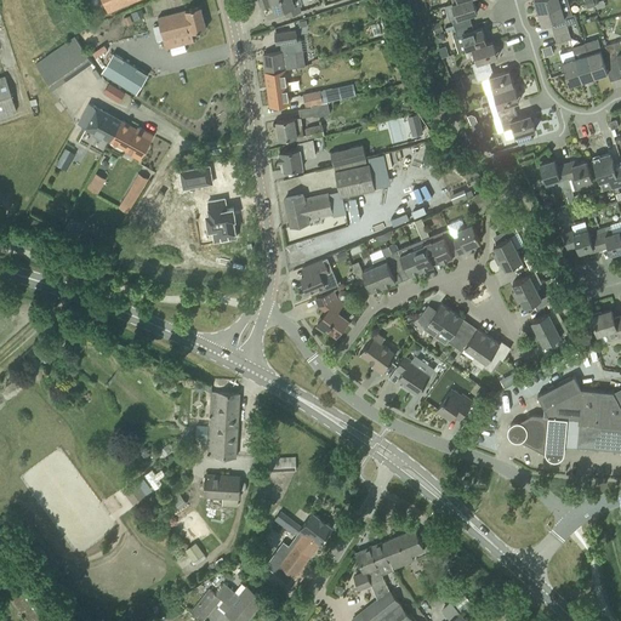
[(103,0),(109,11),(134,0),(103,0)]
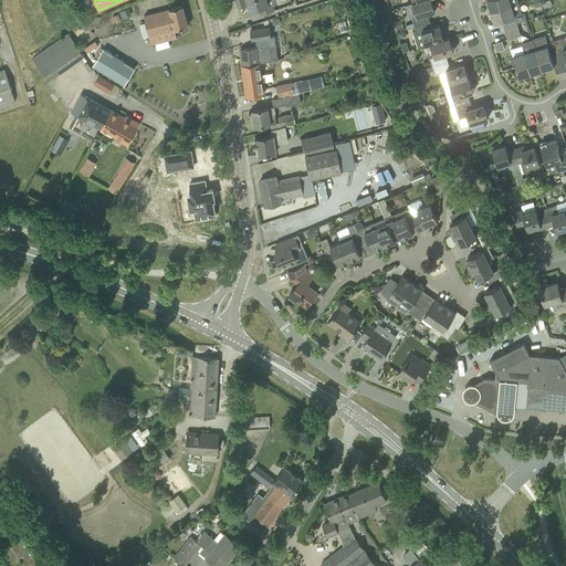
[(259,9),(261,14),(274,10),(272,4),(275,3),(274,0),(247,0),(251,11),(259,9)]
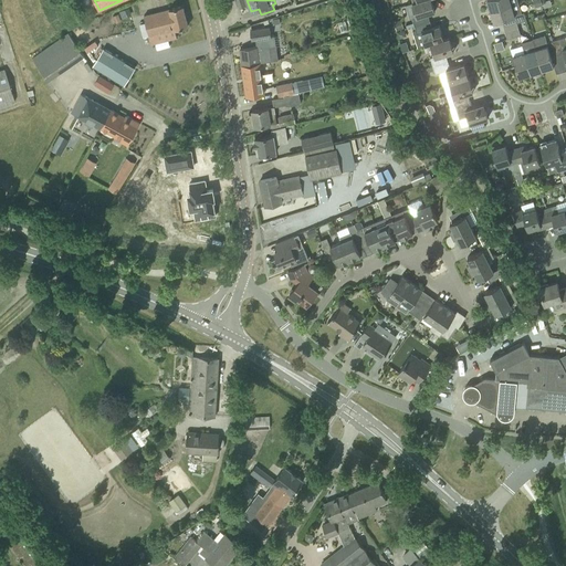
[(429,2),(428,0),(420,0),(418,1),(412,2),(407,4),(415,25),(429,21),(427,14),(435,11),(431,1),(429,2)]
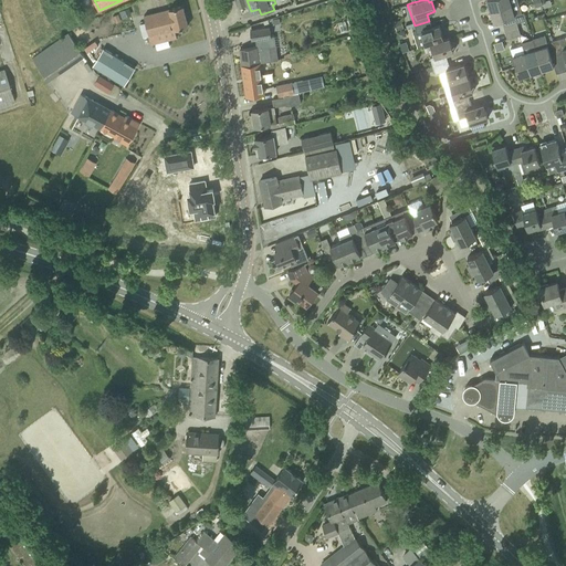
[(486,0),(491,11),(519,2),(517,0),(486,0)]
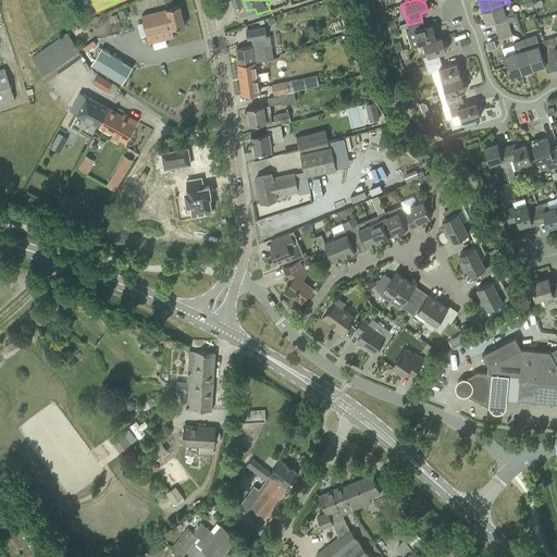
[(514,13),(510,2),(483,11),(486,22),(494,20),(495,26),(509,22),(518,20),(516,12),(514,13)]
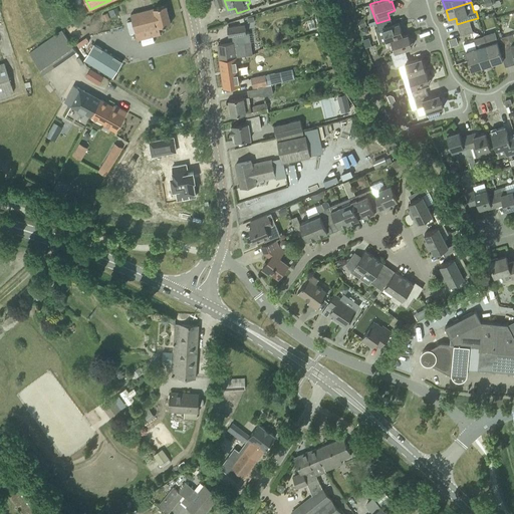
[(137,32),(171,23),(166,5),(132,14),(137,32)]
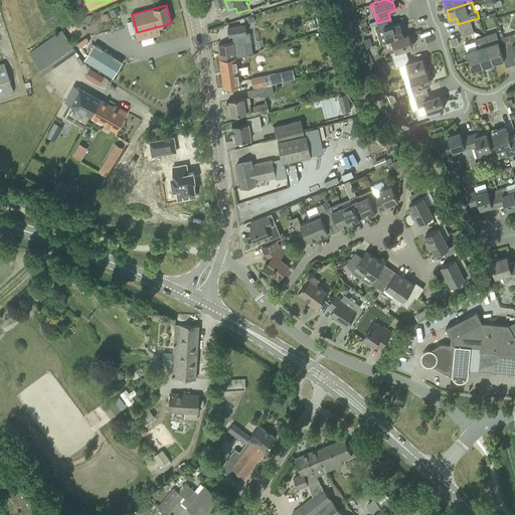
[(119,13),(117,7),(109,11),(111,17),(119,13)]
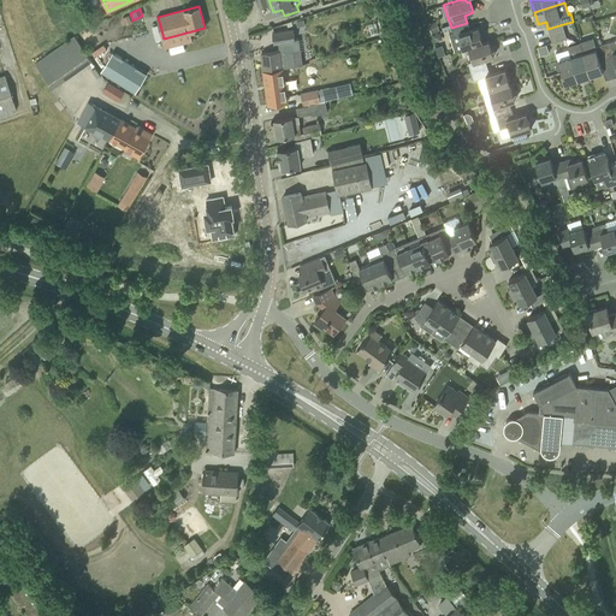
[(451,28),(452,33),(449,34),(455,52),(469,47),(480,43),(479,39),(481,39),(478,28),(469,30),(467,23),(451,28)]
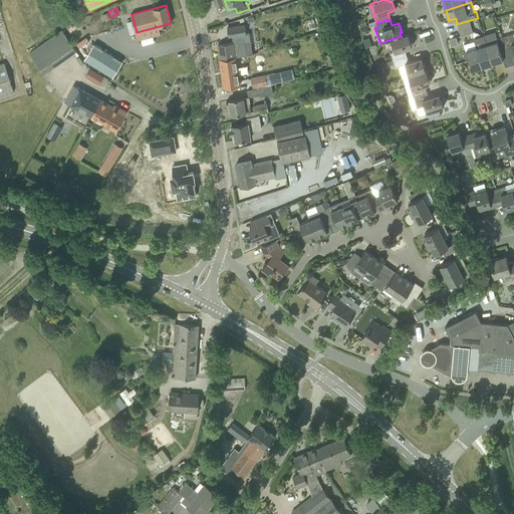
[(457,24),(459,30),(472,26),(470,20),(457,24)]
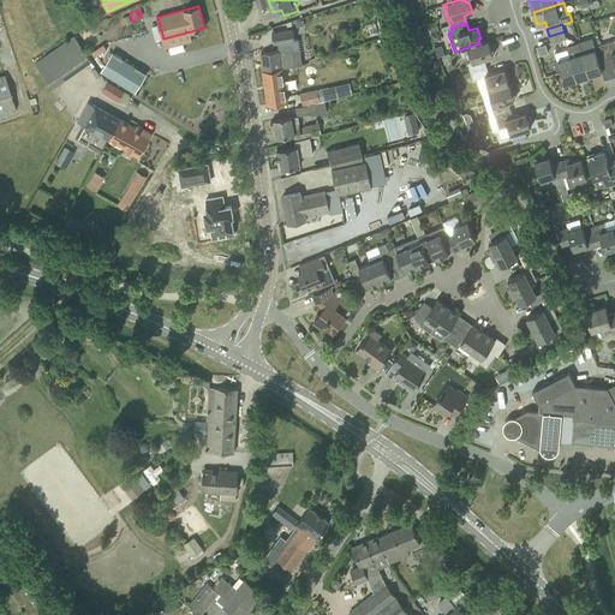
[(261,54),(263,71),(282,69),(290,67),(290,66),(294,66),(293,52),(300,51),(298,40),(294,40),(293,29),(272,31),(273,45),(278,43),(279,52),(261,54)]
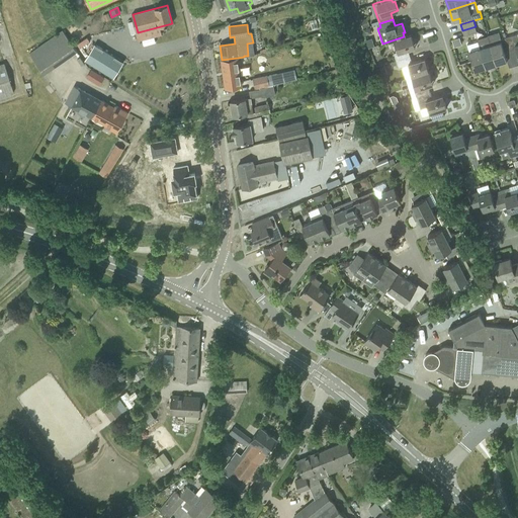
[(477,32),(476,26),(462,30),(464,35),(477,32)]
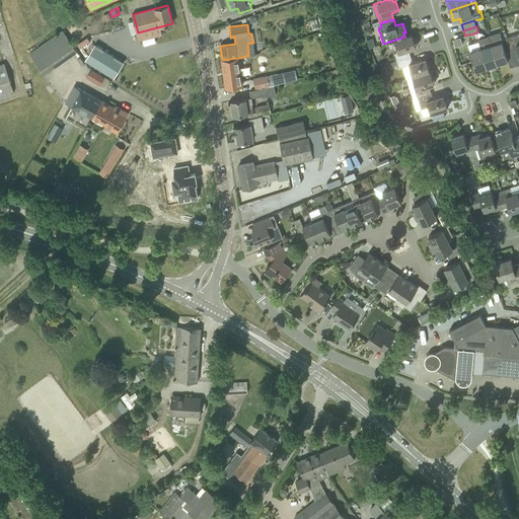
[(78,52),(63,30),(29,54),(45,74),(78,52)]
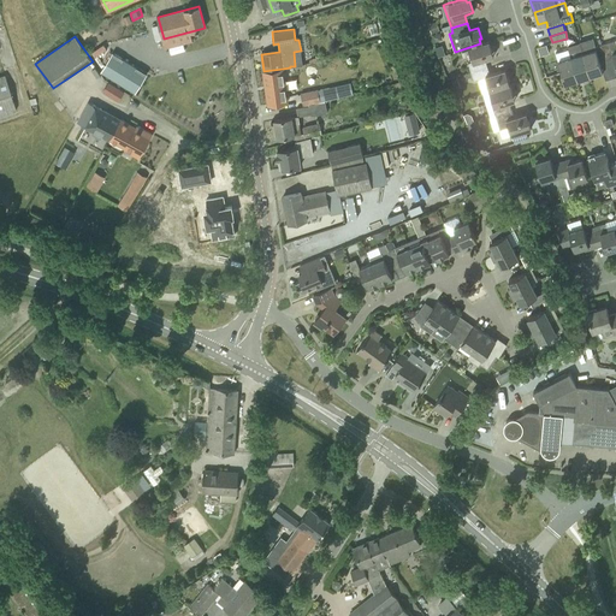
[(471,72),(487,66),(485,59),(491,58),(489,53),(492,52),(489,41),(480,43),(469,47),(473,61),(468,63),(471,72)]
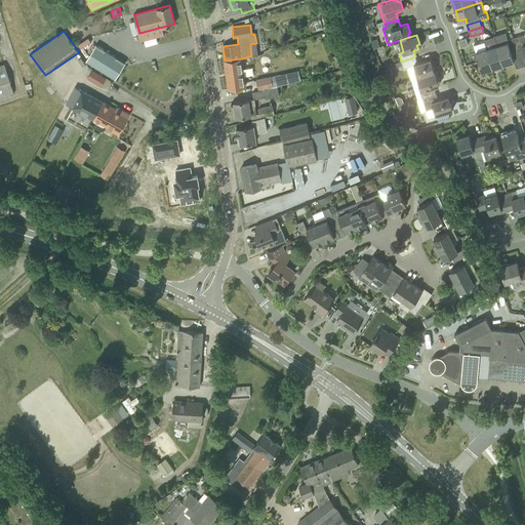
[(524,38),(524,35),(513,38),(517,50),(523,48),(524,56),(524,38)]
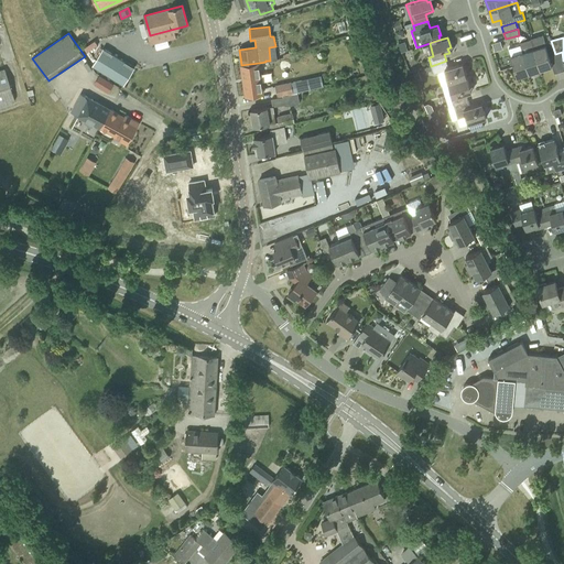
[(549,56),(555,54),(551,41),(545,43),(545,45),(534,50),(540,69),(552,66),(549,56)]
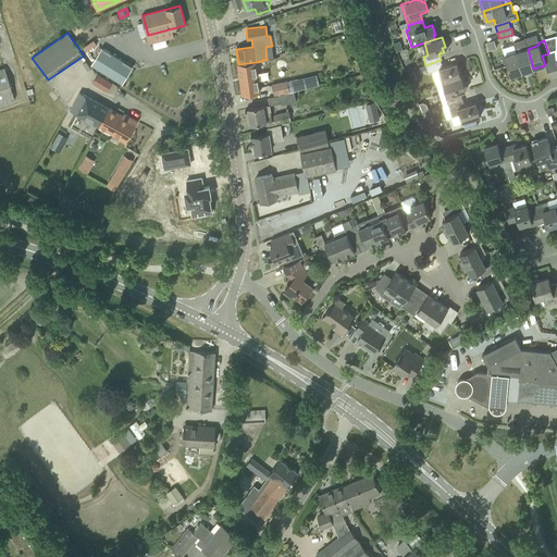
[(133,66),(101,47),(91,64),(123,84),(133,66)]
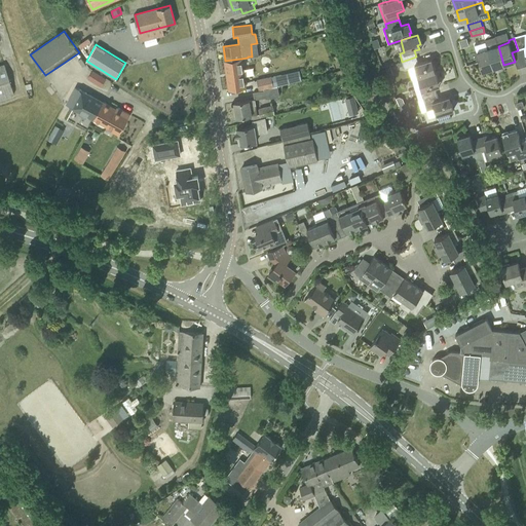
[(498,46),(487,49),(493,68),(503,65),(498,46)]
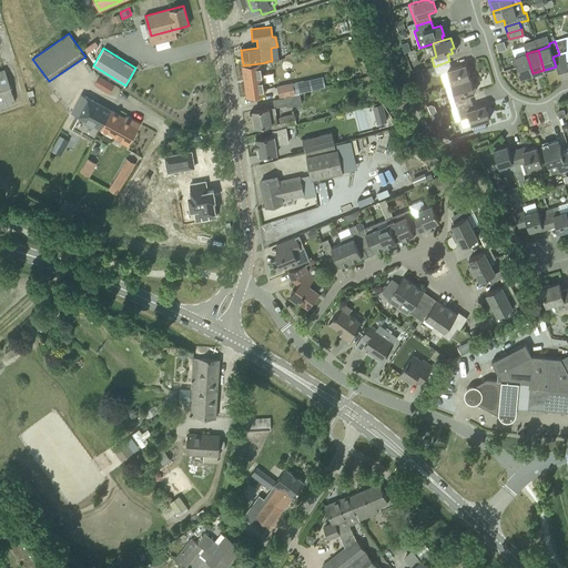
[(533,73),(526,53),(515,57),(520,78),(533,73)]
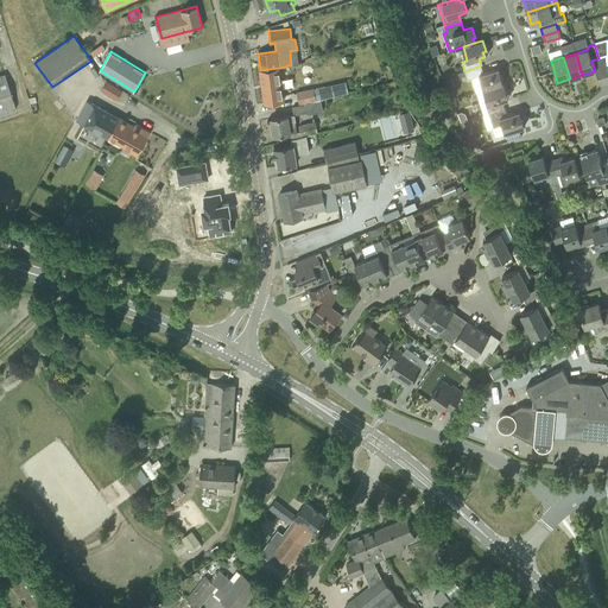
[(485,90),(504,84),(500,74),(498,75),(495,69),(483,73),(481,65),(464,71),(468,80),(480,76),(485,90)]
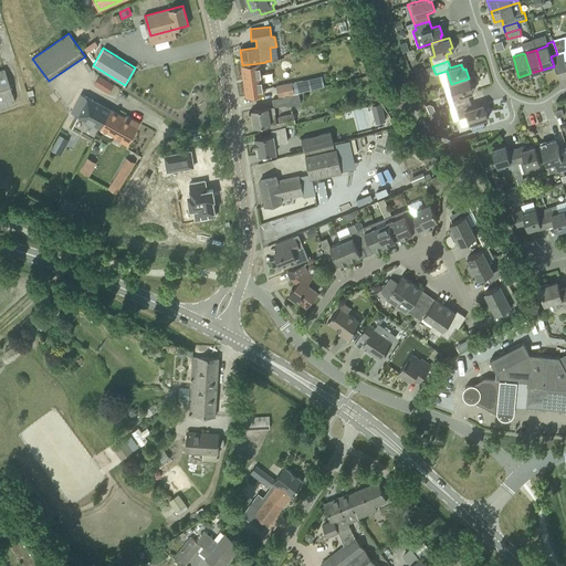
[(260,63),(242,65),(247,96),(264,94),(260,63)]
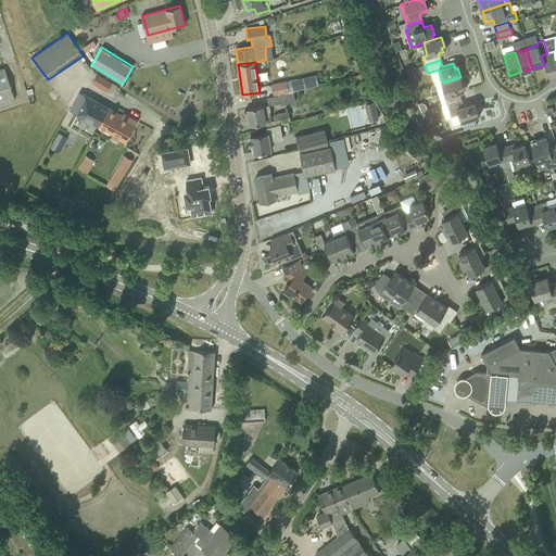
[(0,104),(15,101),(3,67),(0,68),(0,104)]
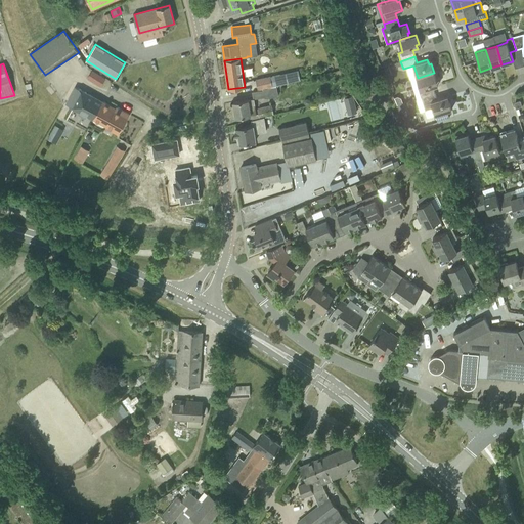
[(383,68),(385,77),(391,75),(389,66),(383,68)]
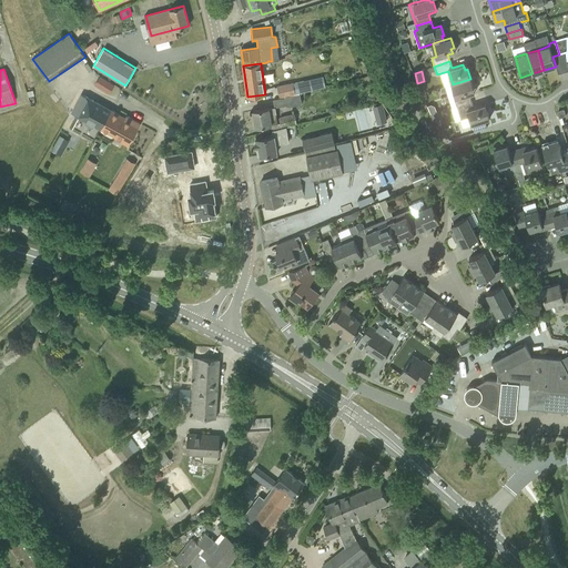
[(100,75),(94,85),(109,93),(114,84),(100,75)]
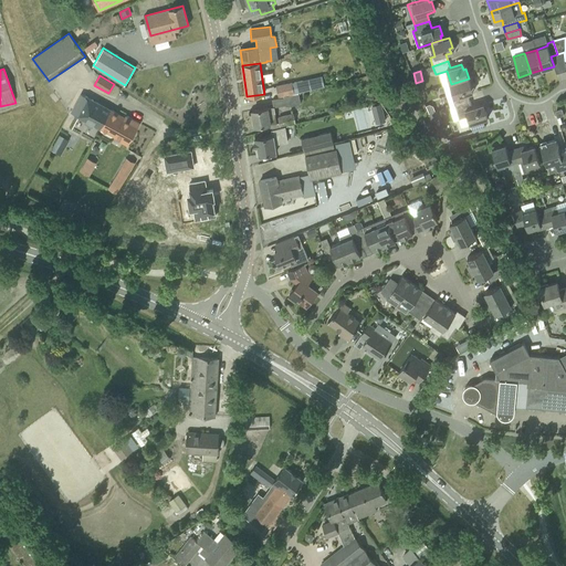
[(453,96),(456,105),(470,101),(468,94),(470,93),(469,88),(471,87),(469,79),(451,84),(454,96),(453,96)]
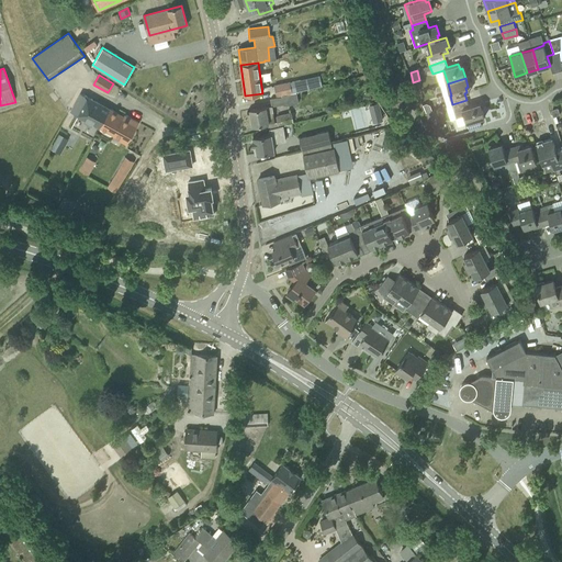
[(302,90),(300,79),(290,81),(273,85),(276,97),(301,90),(302,90)]
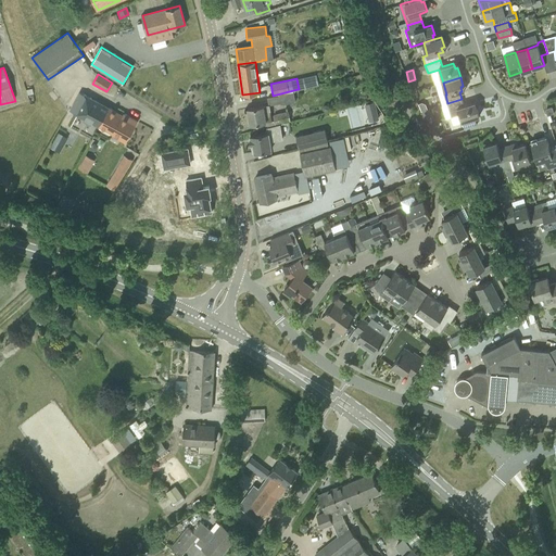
[(118,138),(126,142),(138,121),(124,113),(123,115),(80,92),(71,110),(113,133),(114,131),(121,135),(118,138)]
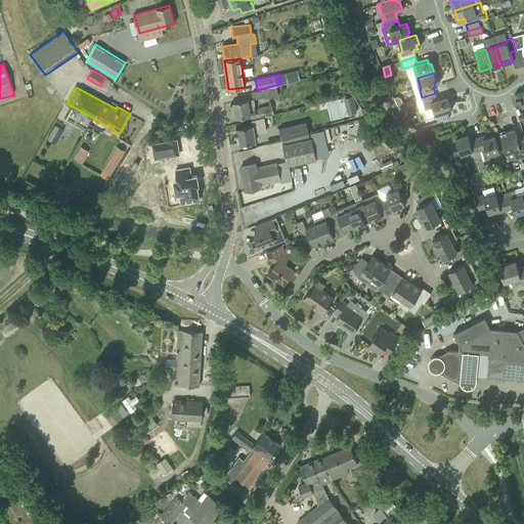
[(264,98),(278,96),(276,87),(263,89),(263,90),(252,92),(253,99),(248,100),(248,99),(233,101),(236,117),(250,115),(251,120),(273,114),(271,104),(257,108),(258,113),(256,114),(254,99),(264,97),(264,98)]
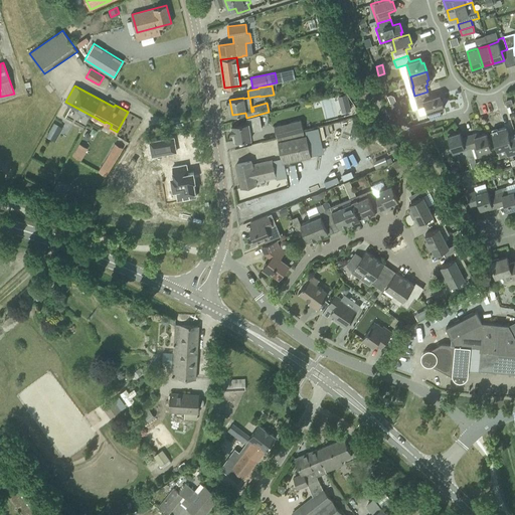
[(427,92),(414,96),(417,105),(424,103),(427,113),(431,112),(439,109),(444,108),(441,99),(439,100),(438,95),(430,98),(427,92)]
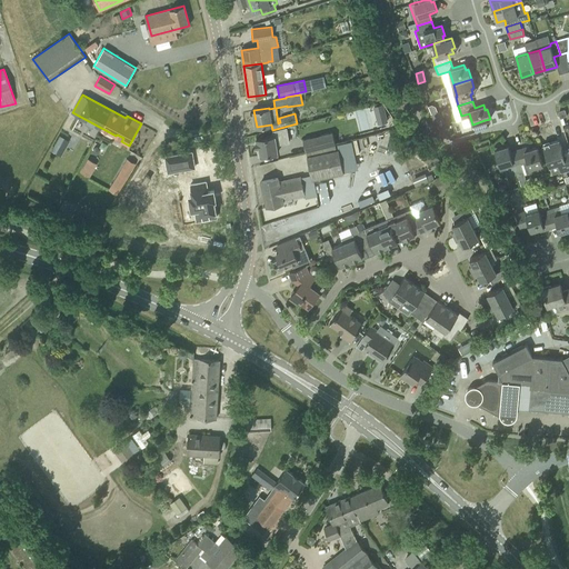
[(440,112),(431,115),(433,121),(442,119),(440,112)]
